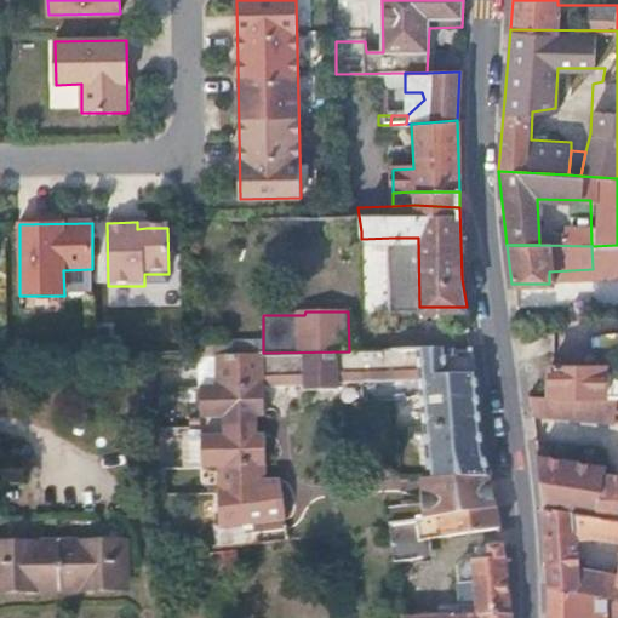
[(358,352),(360,382),(425,381),(430,478),(492,479),(482,451),(479,396),(474,349),(358,352)]
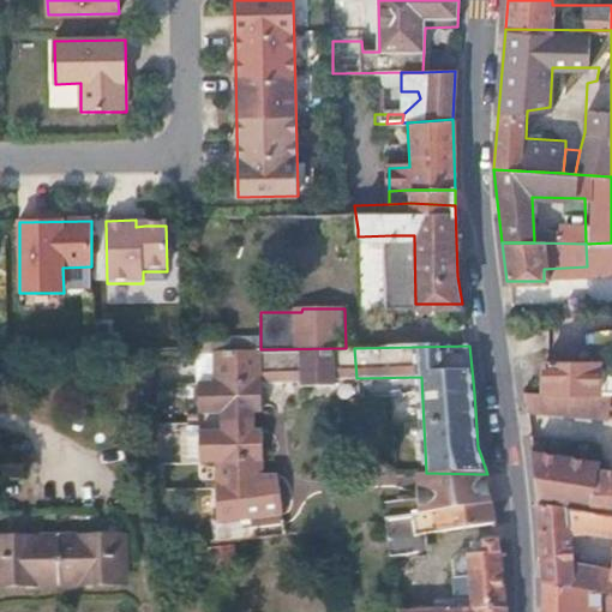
[(261,349),(203,351),(203,377),(196,378),(197,412),(221,411),(256,409),(264,409),(263,382),(311,379),(311,385),(340,385),(341,378),(357,378),(354,348),(346,348),(261,349)]
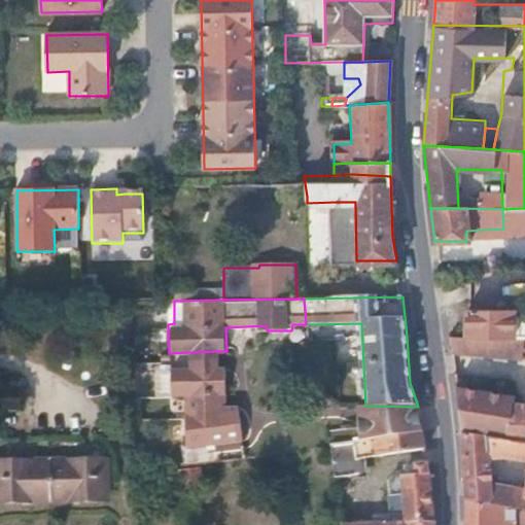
[(463,331),(490,331),(524,329),(524,325),(517,329),(519,319),(518,311),(516,304),(494,303),(476,304),(478,308),(464,306),(463,331)]
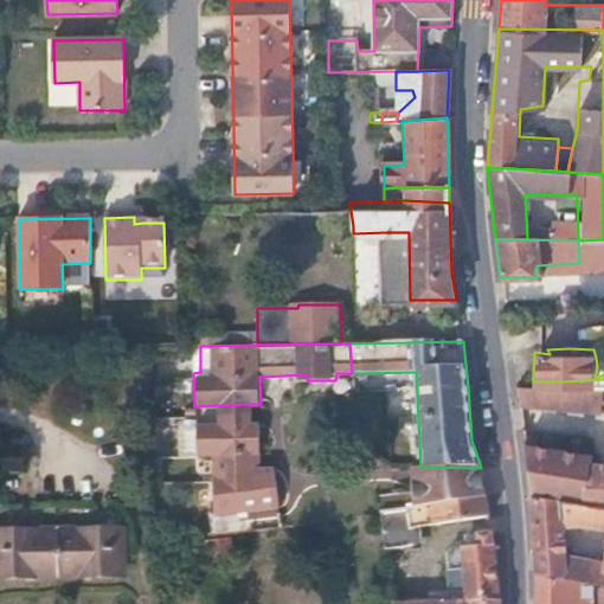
[(603,362),(603,353),(593,349),(596,358),(597,367),(603,362)]
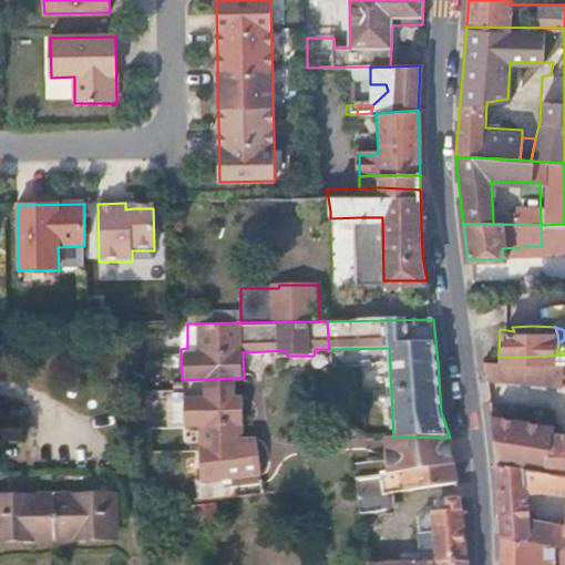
[(527,381),(564,384),(564,355),(527,357),(527,381)]
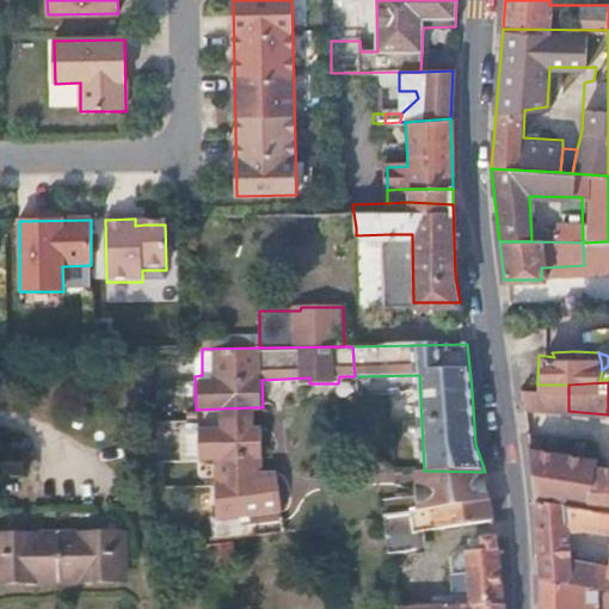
[(521,392),(523,412),(568,414),(568,411),(568,385),(537,385),(521,392)]
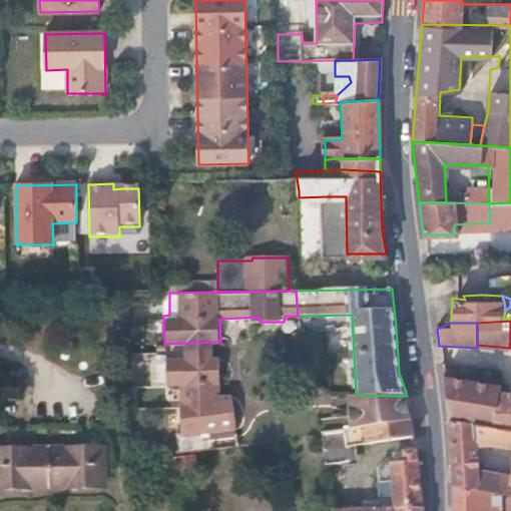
[(213,342),(184,343),(185,360),(213,359),(213,342)]
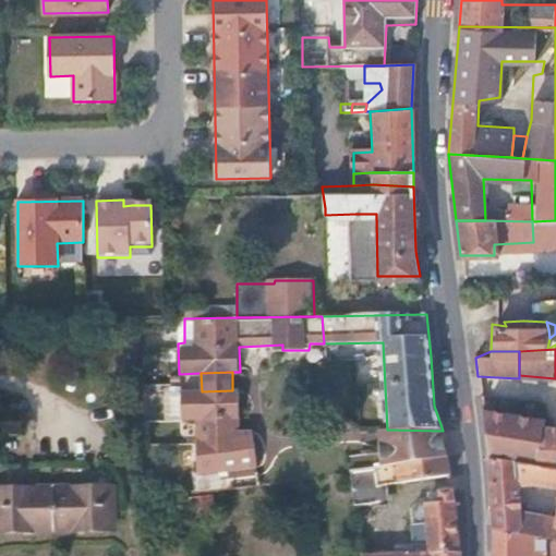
[(232,390),(202,391),(181,393),(181,419),(196,419),(197,474),(257,471),(257,438),(243,439),(242,390),(232,390)]
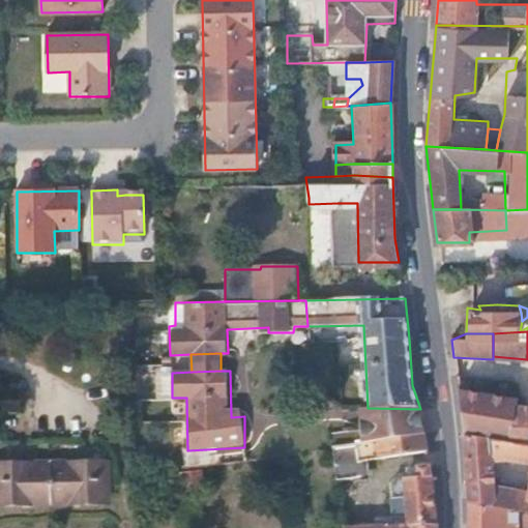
[(0,413),(17,415),(19,378),(0,377),(0,413)]
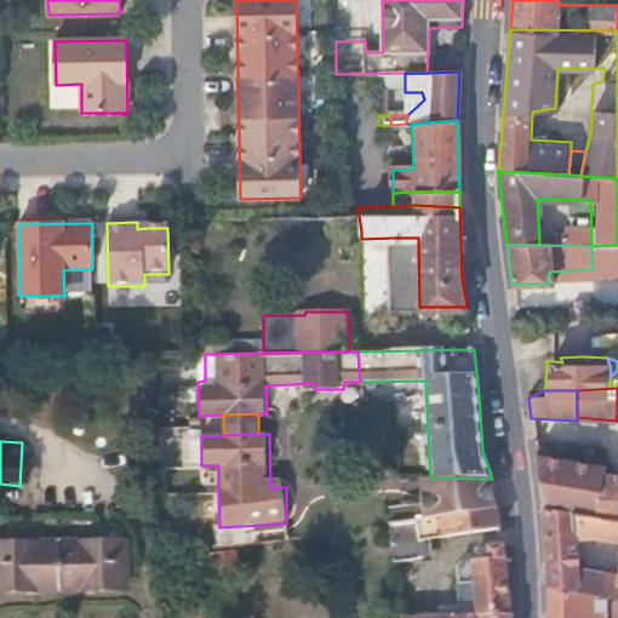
[(537,459),(541,507),(617,516),(617,476),(602,475),(604,465),(537,459)]
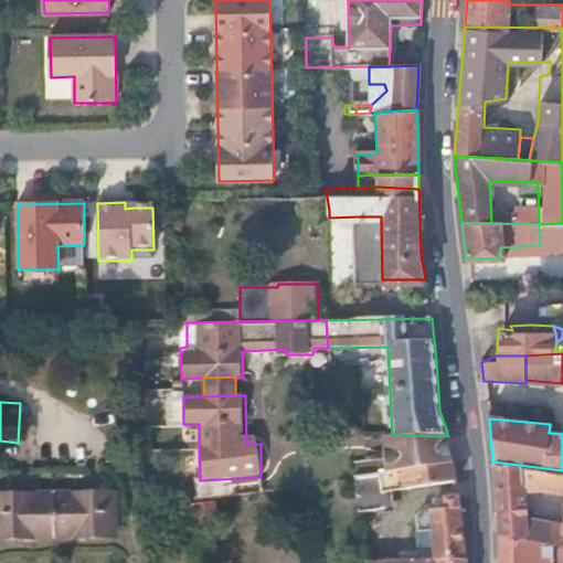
[(383,435),(384,473),(453,464),(448,436),(392,435),(383,435)]
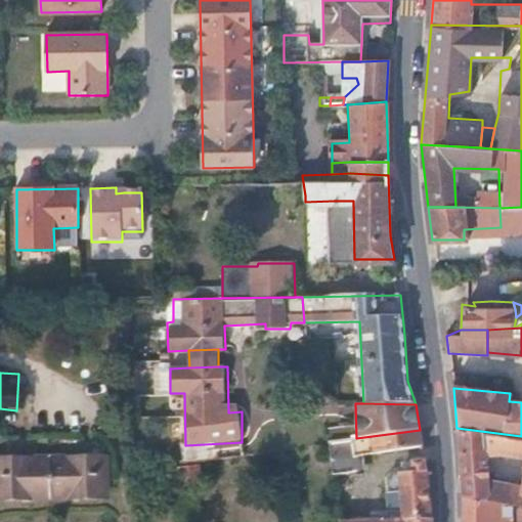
[(521,436),(457,428),(462,494),(487,498),(486,479),(486,468),(491,467),(491,461),(485,461),(485,454),(502,452),(521,455),(521,480),(521,484),(519,502),(521,502),(521,436)]
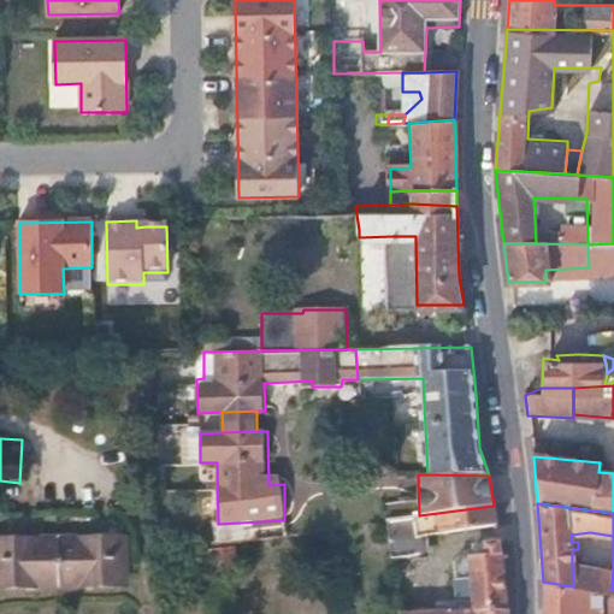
[(419,515),(411,517),(414,537),(421,536),(496,526),(494,506),(419,515)]
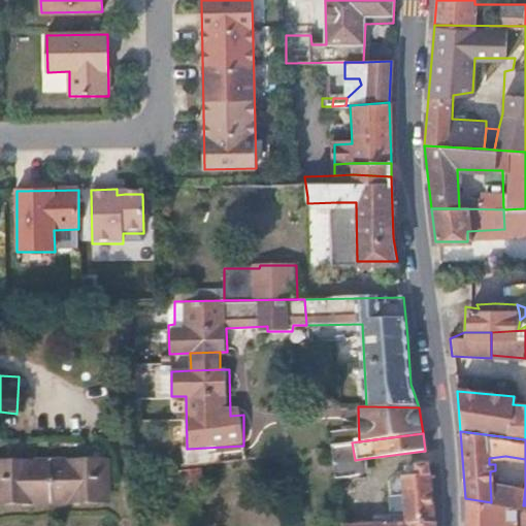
[(352,442),(329,446),(332,477),(361,474),(361,459),(355,460),(352,442)]
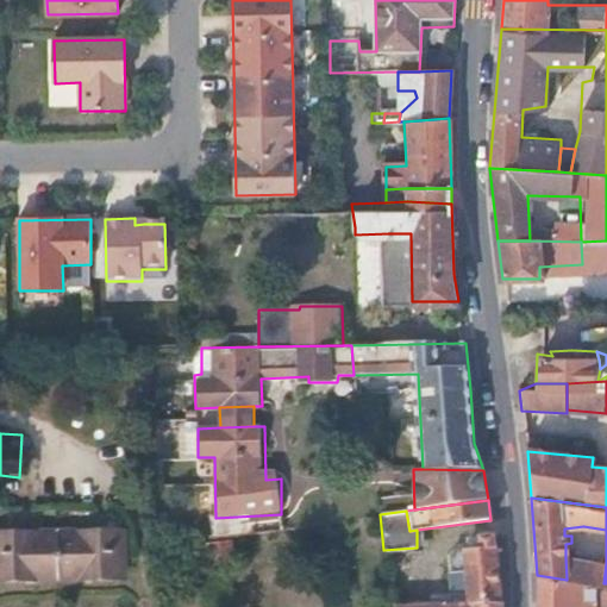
[(108,530),(0,529),(0,577),(110,577),(113,576),(118,571),(119,565),(114,561),(110,559),(108,530)]
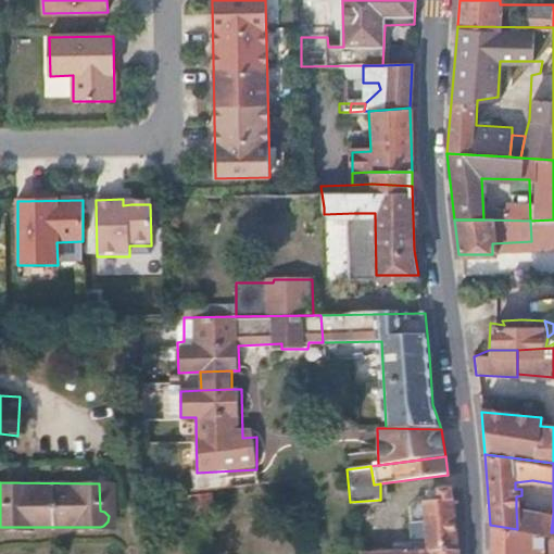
[(423,553),(356,552),(356,553),(456,553),(456,551),(453,552),(451,490),(437,492),(437,501),(423,504),(423,553)]
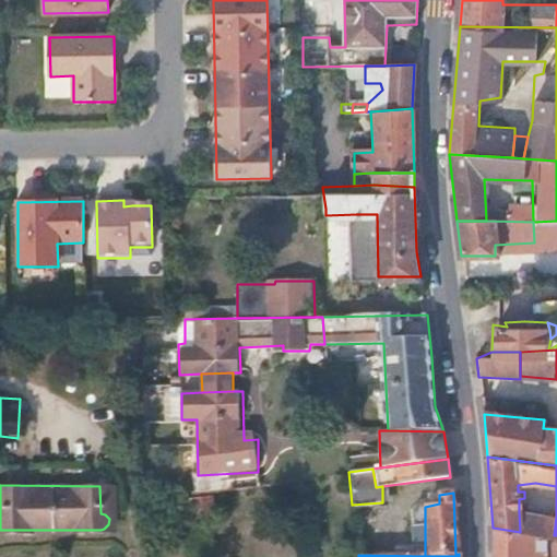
[(519,511),(520,532),(554,535),(556,517),(519,511)]
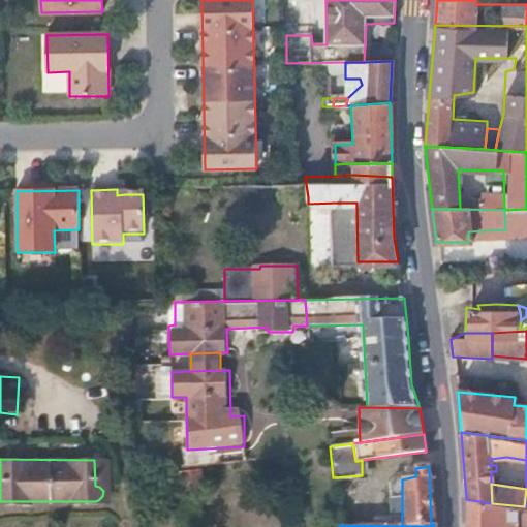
[(466,499),(465,526),(515,526),(516,522),(526,521),(526,506),(524,506),(492,503),(466,499)]
